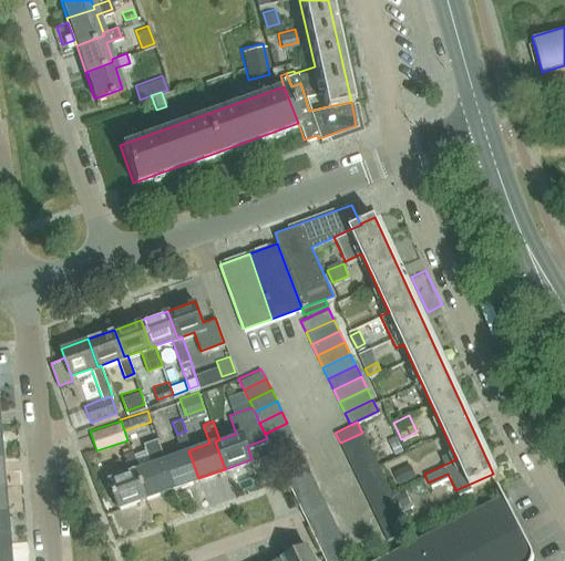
[(270,445),(293,434),(287,423),(265,434),(267,438),(270,445)]
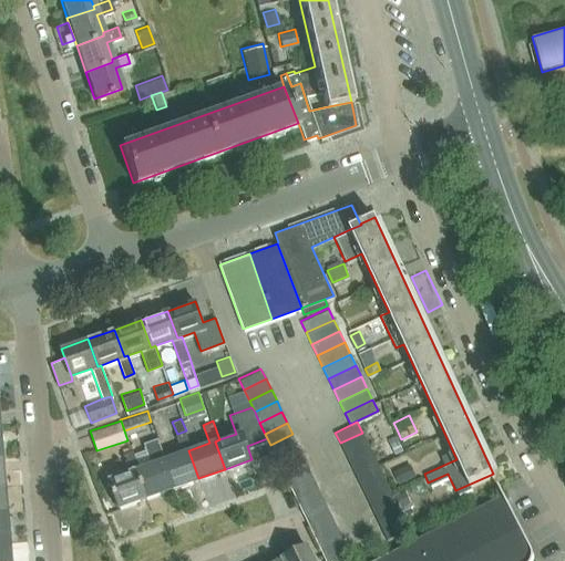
[(188,450),(192,449),(186,430),(177,434),(176,434),(183,453),(165,459),(162,460),(171,488),(198,478),(188,450)]
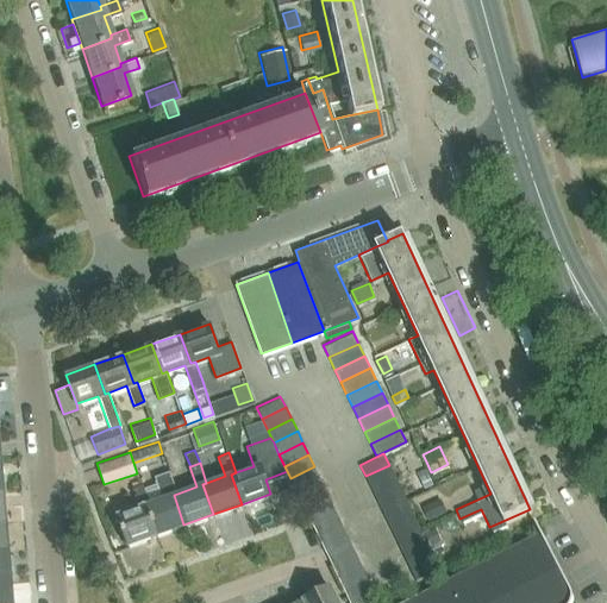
[(371,488),(394,476),(389,465),(365,476),(371,488)]
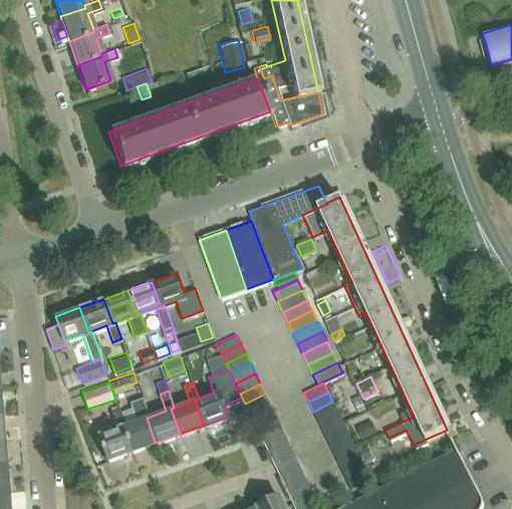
[(245,404),(250,414),(270,404),(265,394),(245,404)]
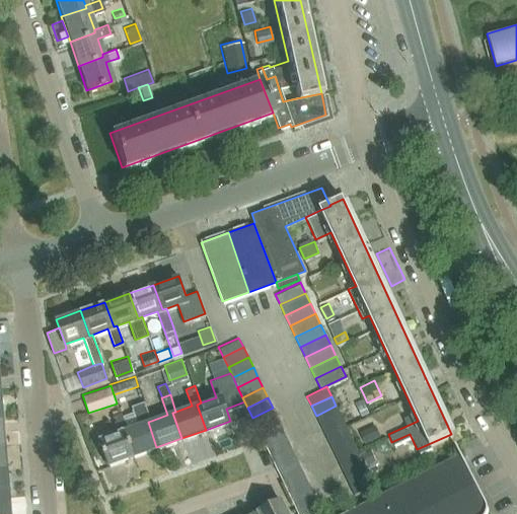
[(148,422),(151,421),(144,400),(132,406),(134,410),(122,414),(127,429),(124,430),(133,455),(156,447),(148,422)]
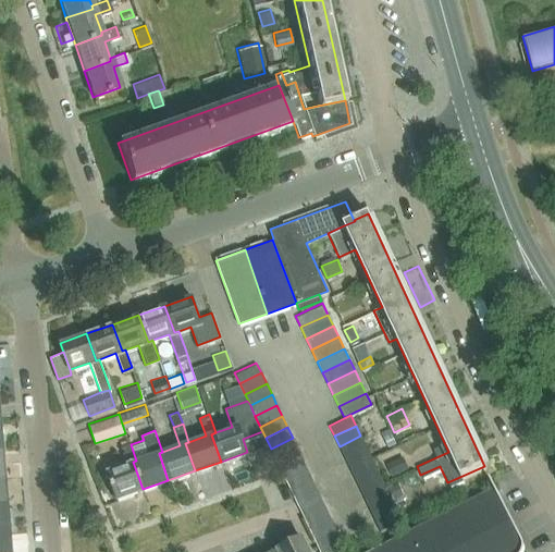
[(382,434),(386,444),(394,441),(390,431),(382,434)]
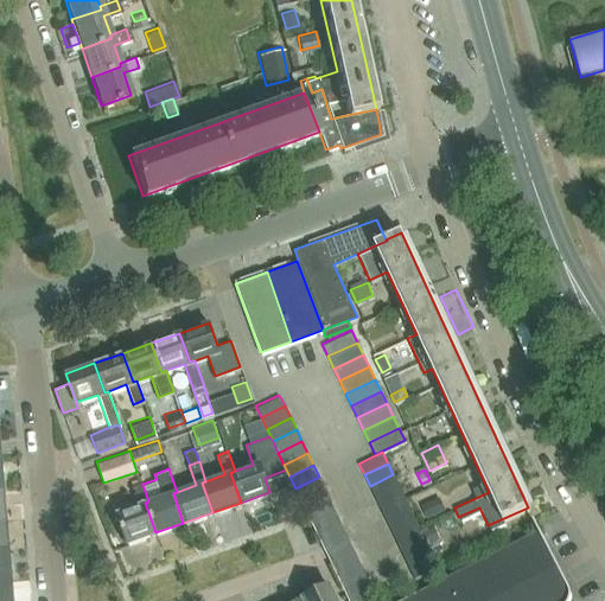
[(370,486),(375,497),(399,486),(393,474),(370,486)]
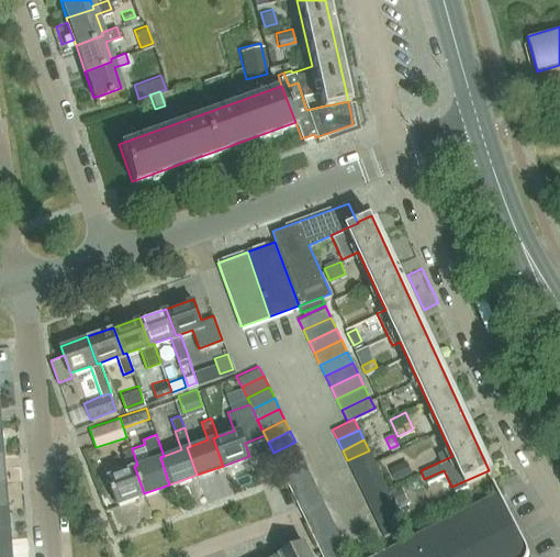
[(278,464),(300,453),(295,442),(273,453),(278,464)]
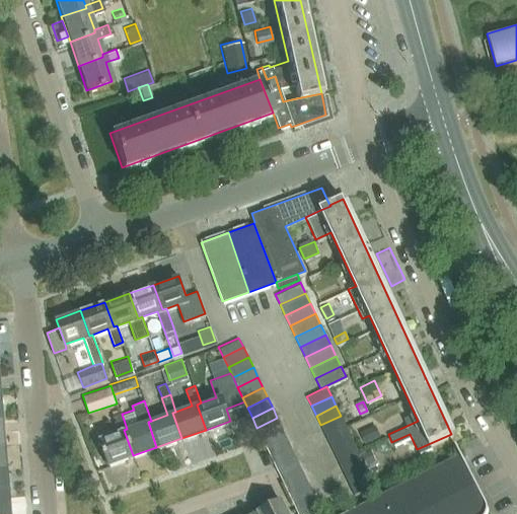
[(112,415),(118,432),(99,439),(108,464),(133,455),(124,430),(127,429),(122,414),(121,412),(112,415)]
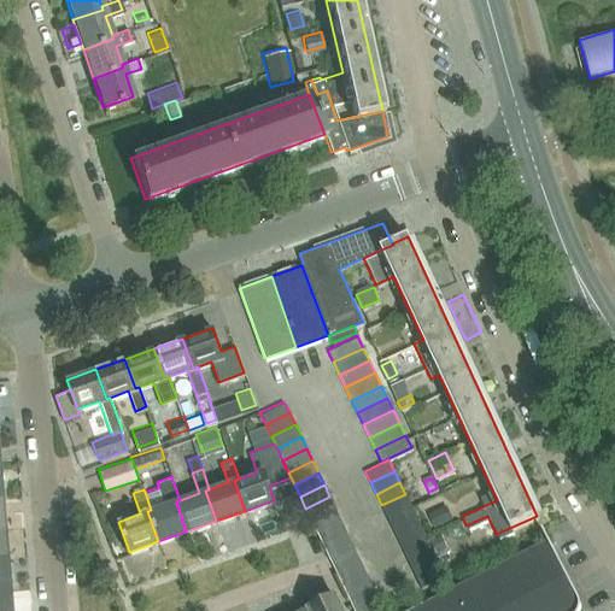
[(444,493),(425,503),(434,522),(454,512),(444,493)]
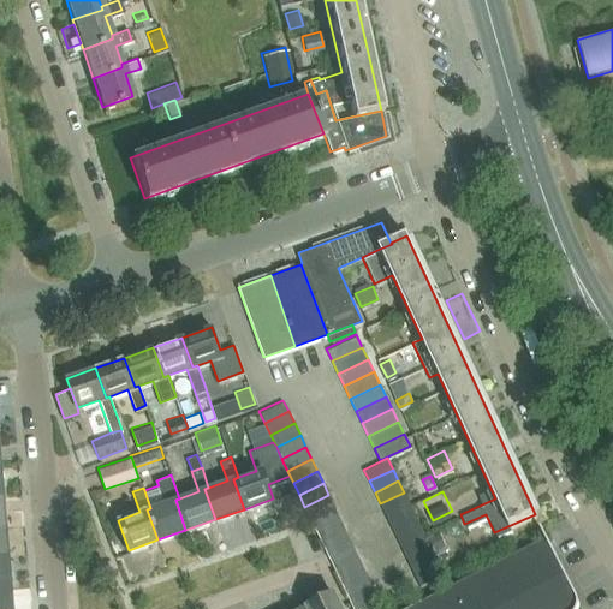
[(386,515),(410,503),(404,493),(380,503),(386,515)]
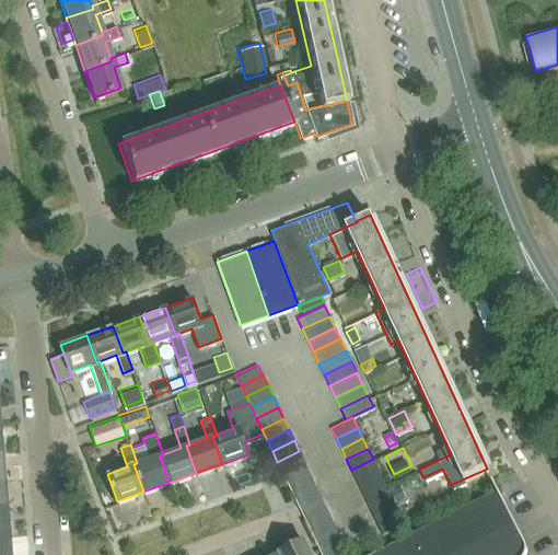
[(281,470),(282,473),(304,462),(299,451),(277,462),(281,470)]
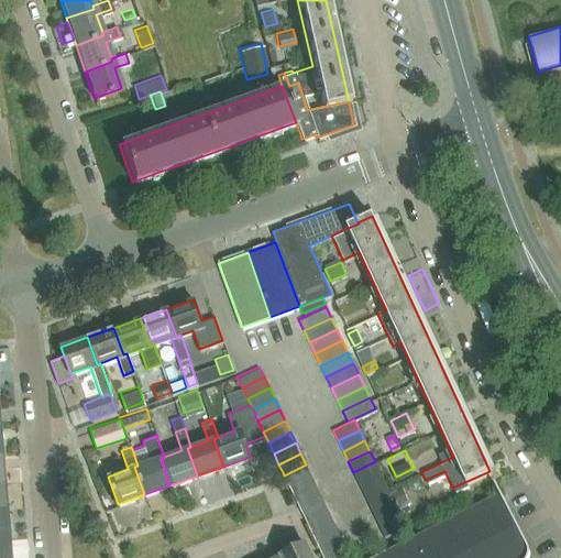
[(353,472),(359,482),(380,472),(375,461),(353,472)]
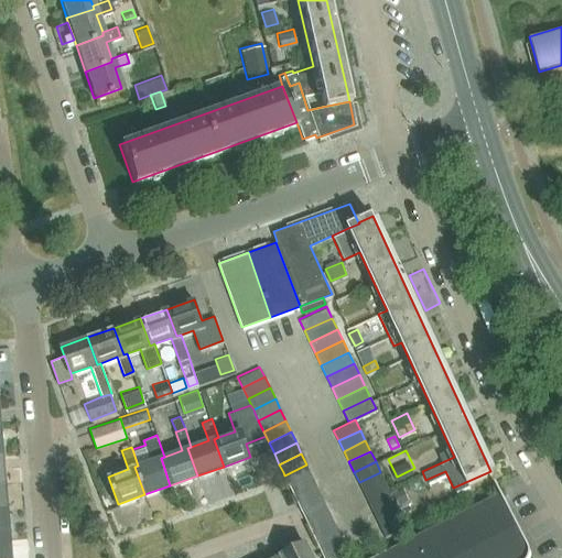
[(290,487),(312,476),(306,465),(284,476),(290,487)]
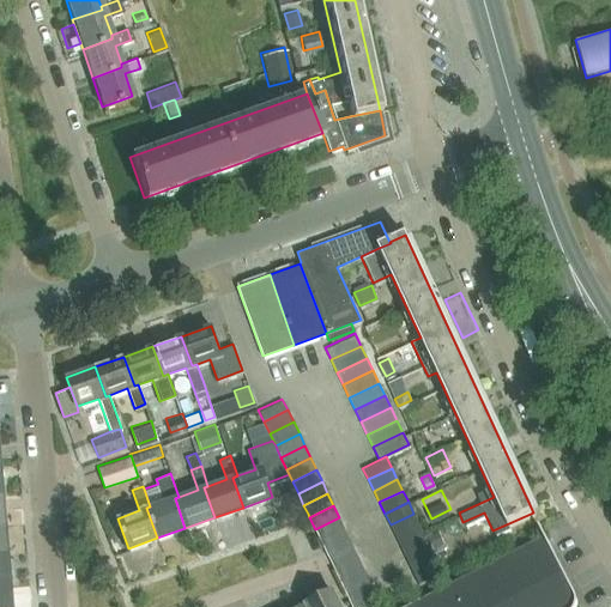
[(395,536),(419,526),(413,514),(391,524),(395,536)]
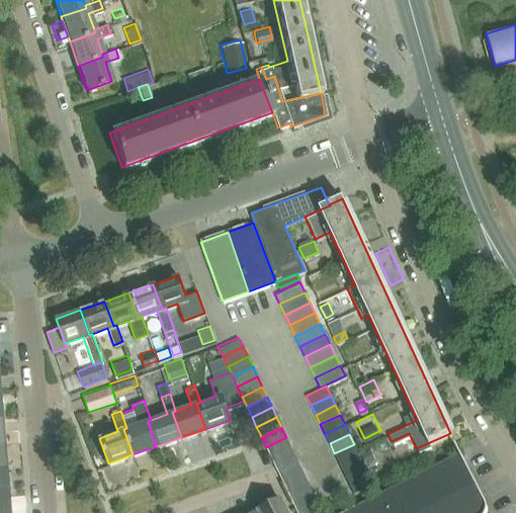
[(266,447),(271,457),(291,447),(286,437),(266,447)]
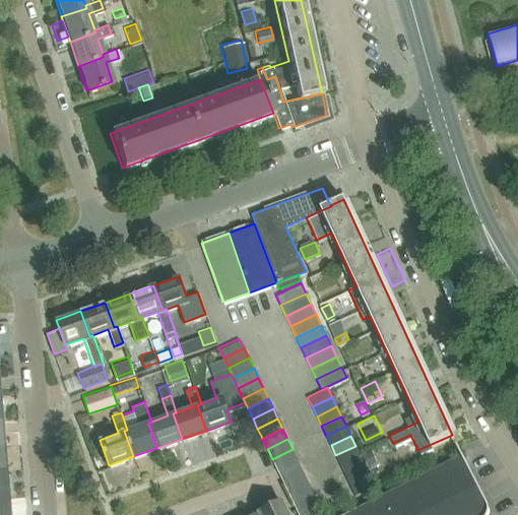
[(486,514),(487,514),(487,513),(487,512),(488,510),(488,508),(487,506),(487,505),(487,504),(484,500),(456,444),(455,445),(460,454),(341,514),(486,514)]
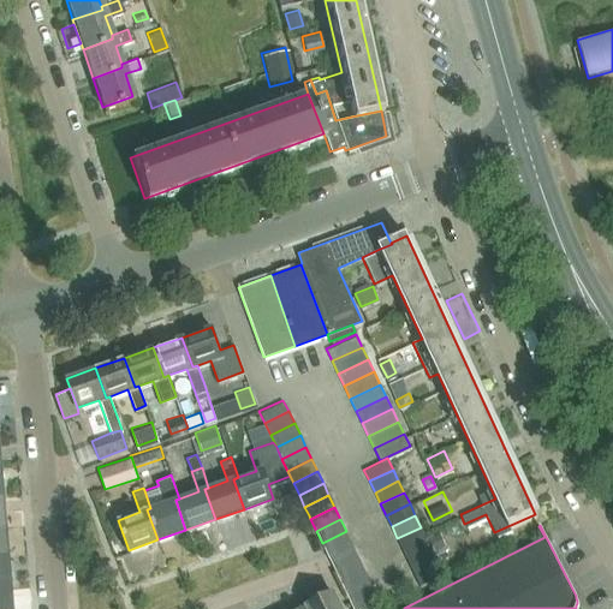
[(446,539),(439,526),(427,531),(434,545),(446,539)]
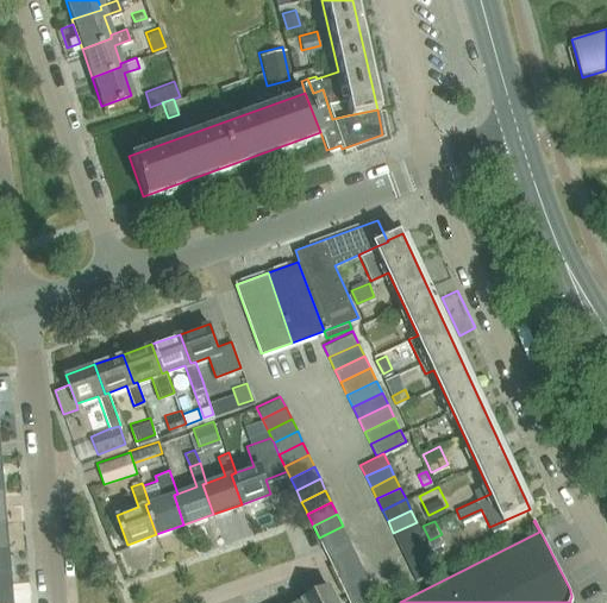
[(393,533),(399,545),(421,533),(417,522),(393,533)]
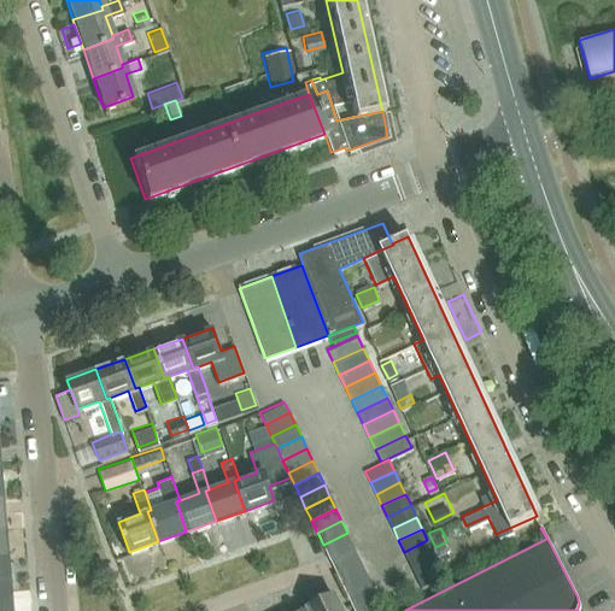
[(329,557),(352,545),(347,533),(323,545),(327,552),(329,557)]
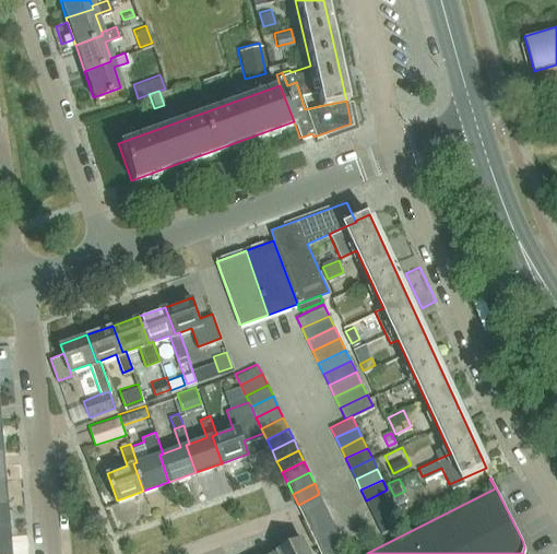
[(370,510),(392,501),(387,490),(366,501),(370,510)]
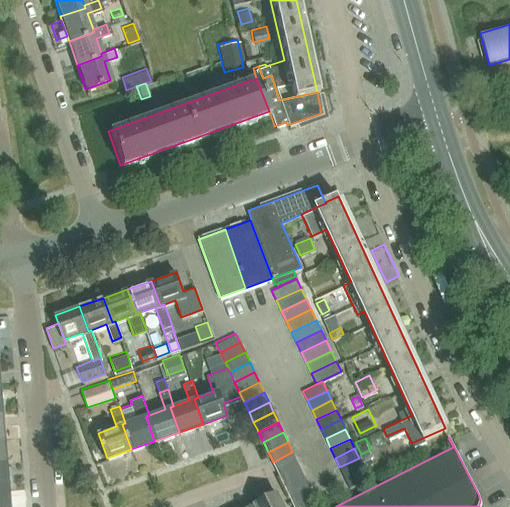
[(276,469),(277,472),(297,462),(292,452),(273,462),(276,469)]
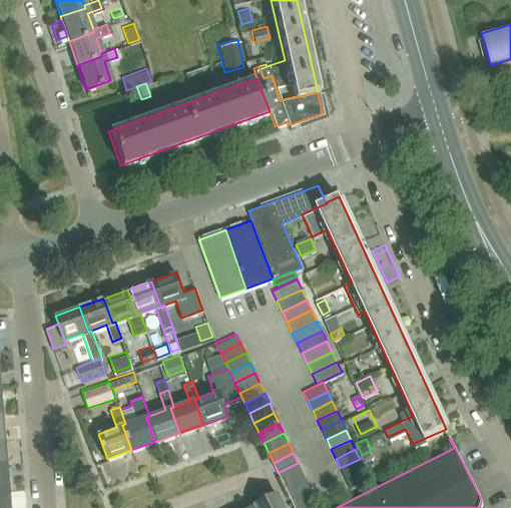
[(340,468),(345,478),(365,468),(360,459),(340,468)]
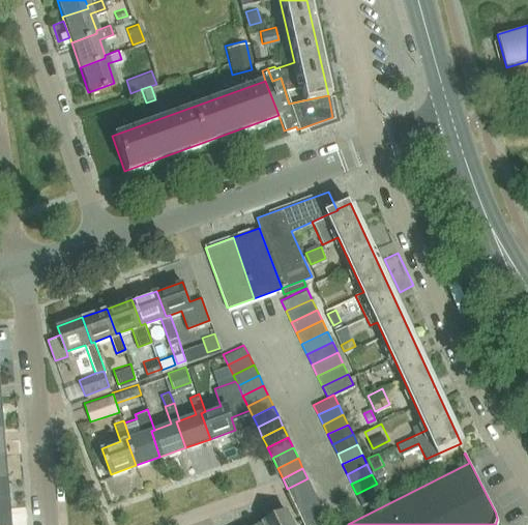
[(356,494),(361,503),(381,494),(377,484),(356,494)]
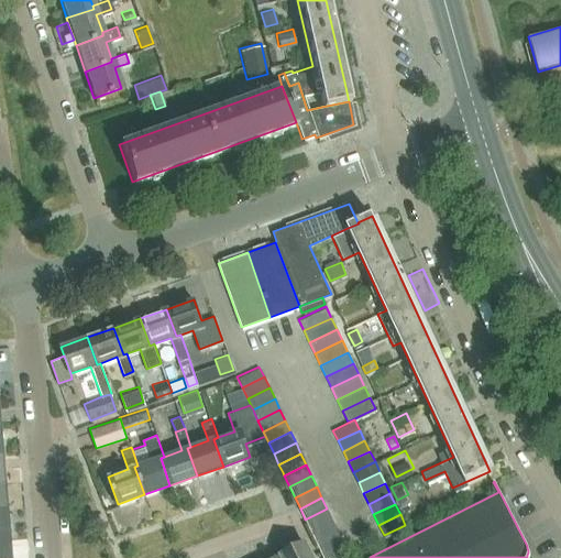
[(316,542),(338,531),(332,520),(310,531),(316,542)]
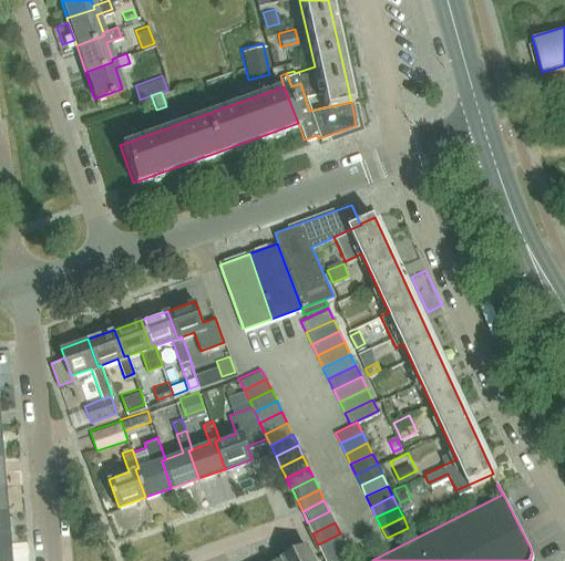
[(318,544),(322,554),(345,544),(340,533),(318,544)]
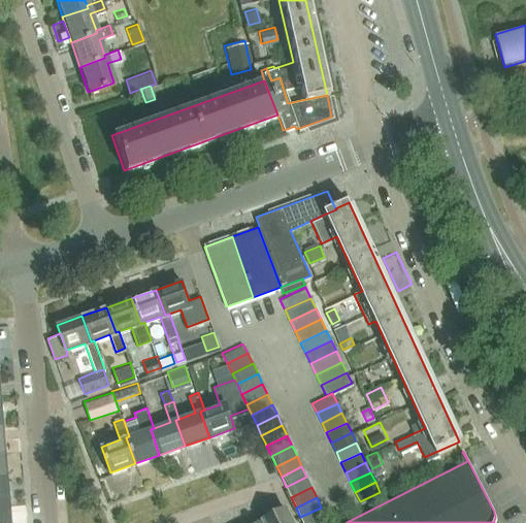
[(300,517),(303,522),(315,522),(326,518),(321,508),(300,517)]
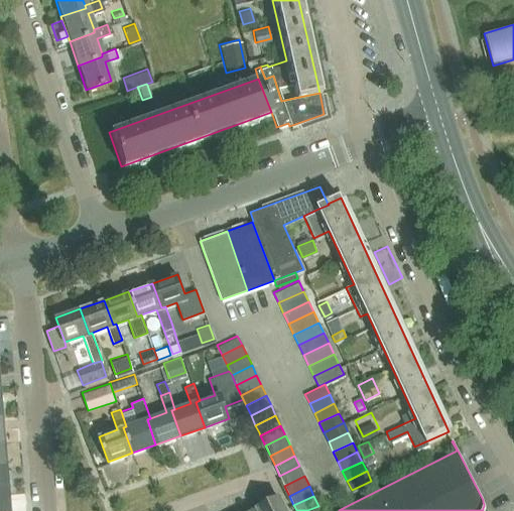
[(256,509),(257,510),(285,510),(279,497),(256,509)]
